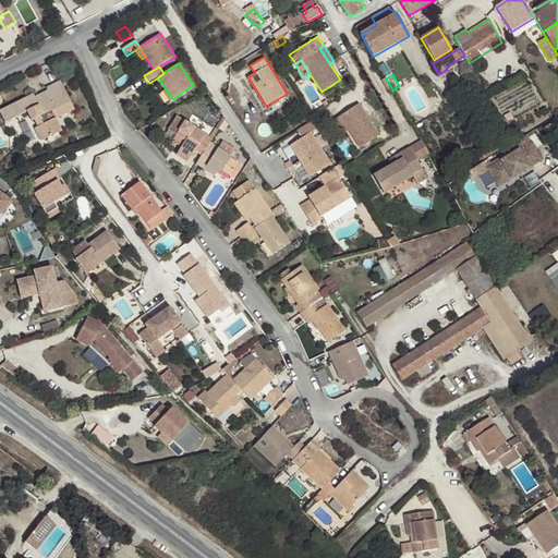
[(34,94),(0,110),(0,112),(5,123),(26,112),(32,121),(34,120),(37,126),(34,128),(41,141),(62,131),(57,119),(75,110),(61,81),(46,88),(47,91),(49,95),(37,101),(35,97),(34,94)]
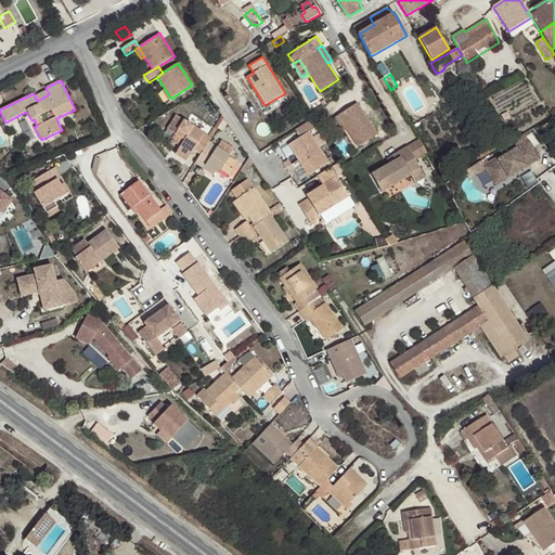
[(168,101),(171,99),(165,89),(162,91),(168,101)]
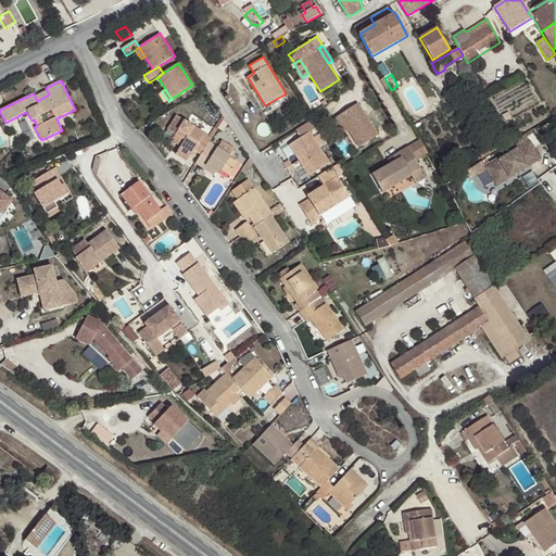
[(49,95),(47,90),(35,97),(37,101),(49,95)]
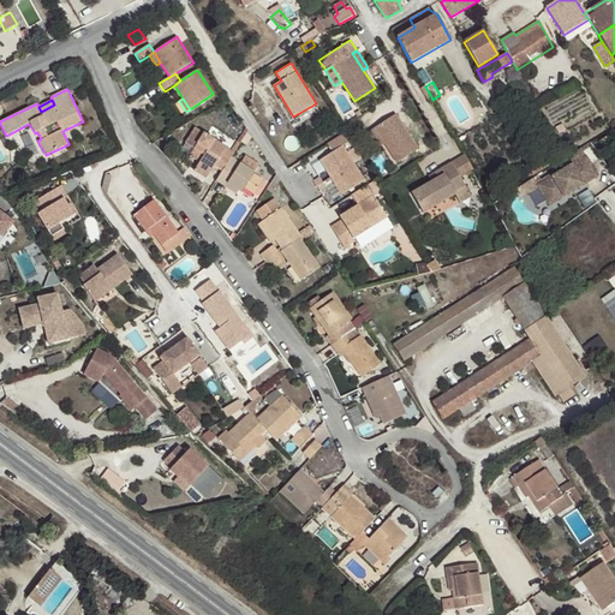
[(396,114),(375,127),(386,144),(396,162),(418,150),(396,114)]
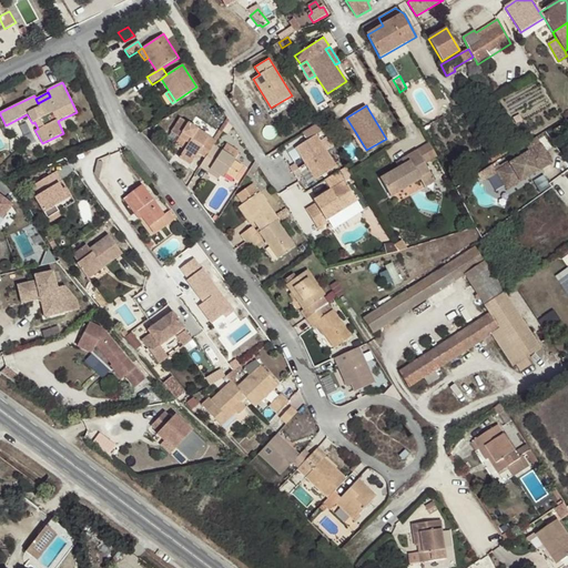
[(214,145),(216,141),(213,139),(180,118),(171,133),(180,139),(188,143),(184,149),(179,158),(191,165),(199,153),(205,158),(214,145)]
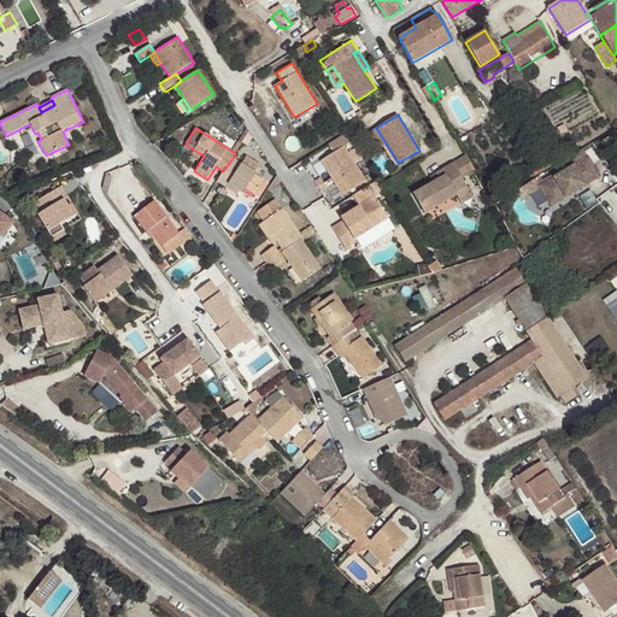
[(387,145),(376,128),(372,130),(382,147),(387,145)]
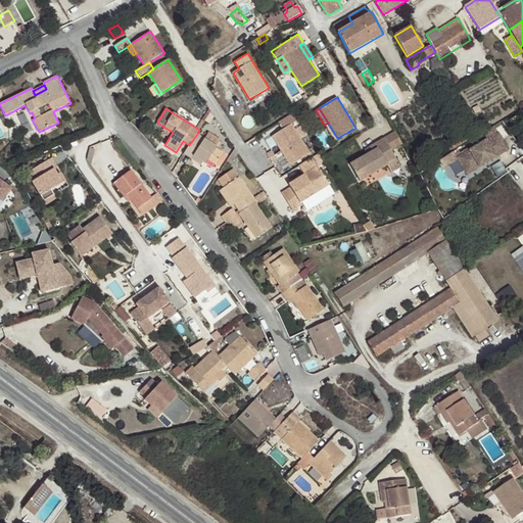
[(522,124),(522,111),(510,121),(515,129),(522,124)]
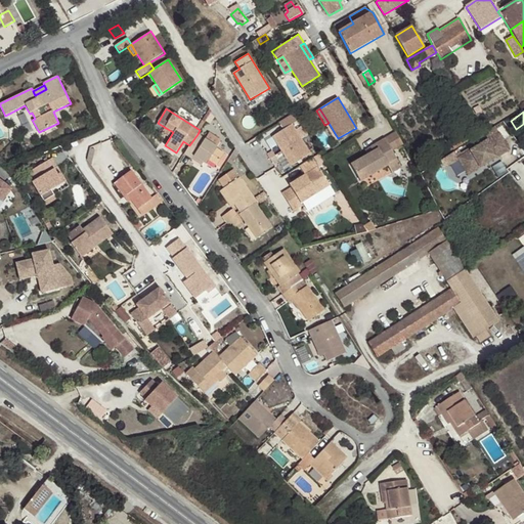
[(302,139),(293,124),(273,136),(284,151),(302,139)]
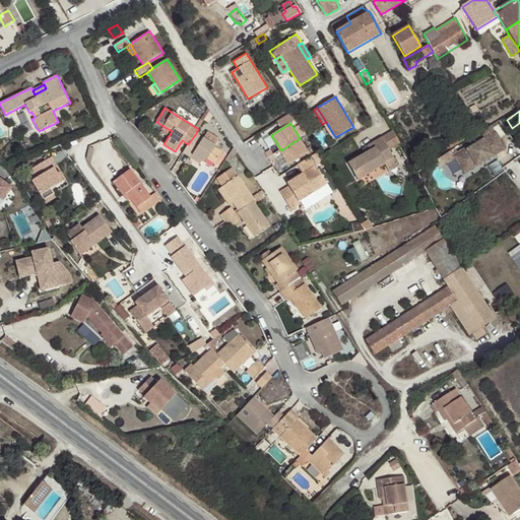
[(172,131),(165,127),(160,131),(169,136),(172,131)]
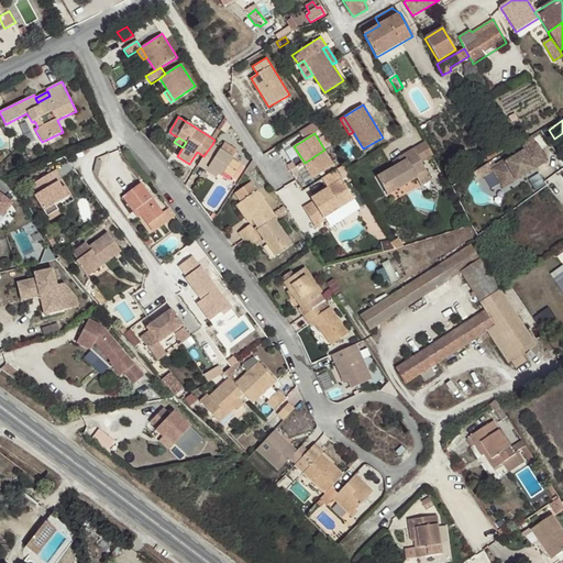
[(224,142),(220,150),(233,158),(238,151),(224,142)]
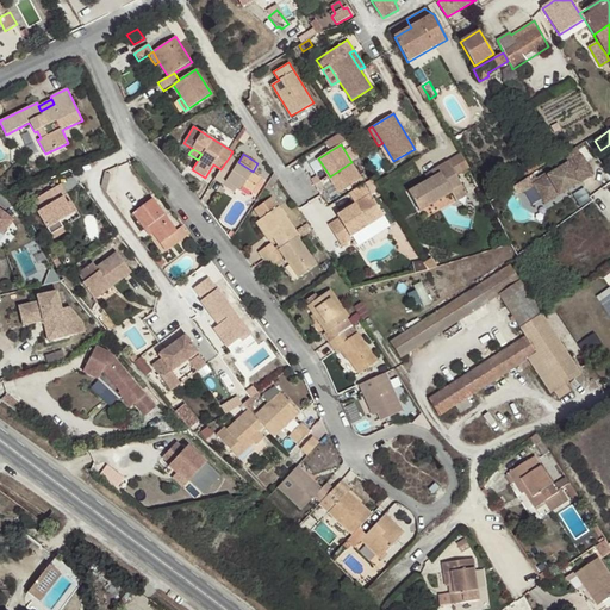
[(470,168),(461,154),(448,161),(456,175),(470,168)]
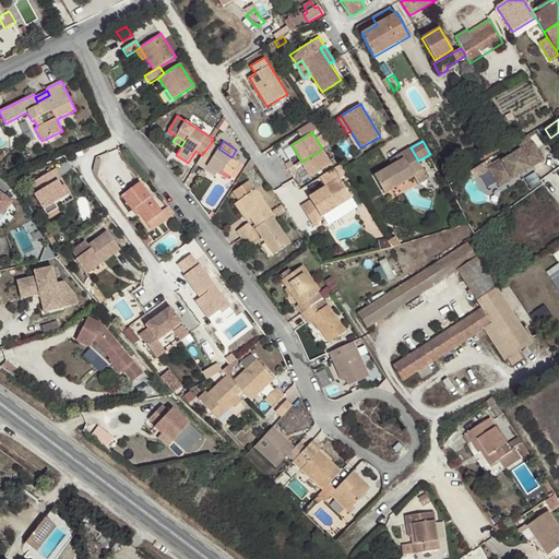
[(530,165),(543,157),(533,142),(490,170),(499,183),(512,176),(514,180),(532,168),(530,165)]
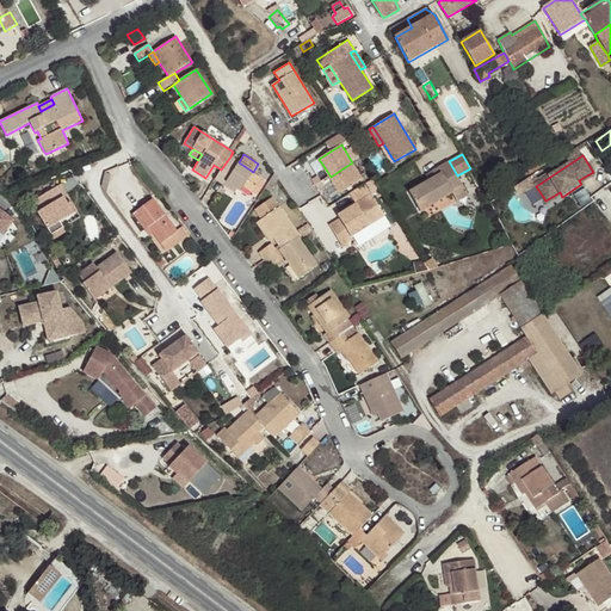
[(221,170),(215,180),(224,186),(226,184),(236,191),(238,190),(240,192),(242,190),(250,195),(260,179),(252,174),(253,172),(239,162),(230,156),(221,170)]
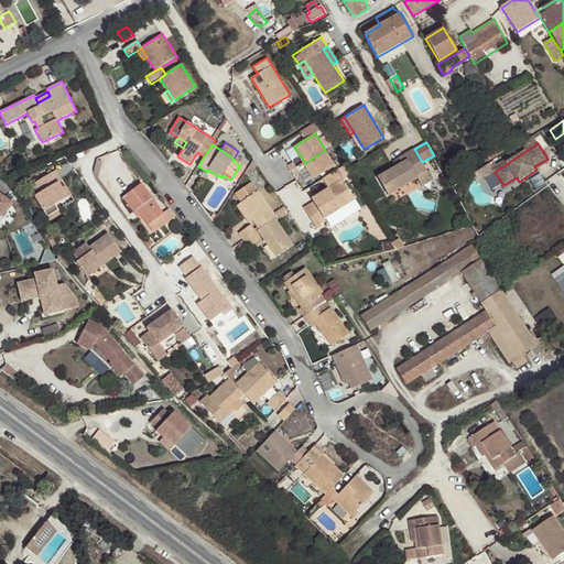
[(422,162),(414,149),(398,159),(401,163),(396,166),(377,177),(388,195),(418,179),(427,172),(422,162)]
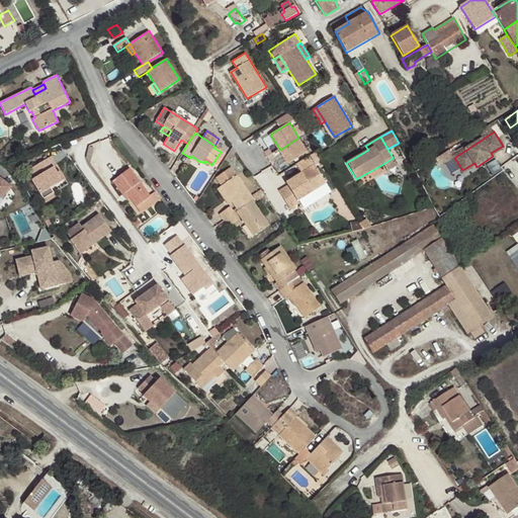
[(308,152),(298,138),(280,150),(289,164),(308,152)]
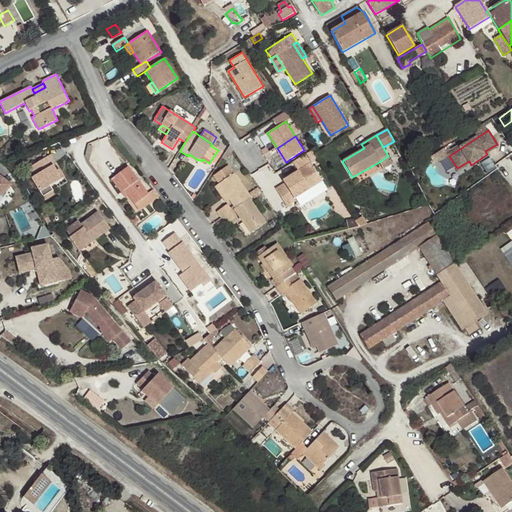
[(498,147),(497,144),(485,151),(487,154),(498,147)]
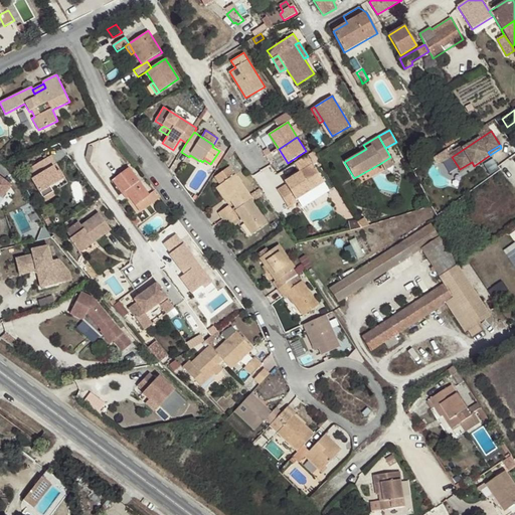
[(39,195),(49,189),(61,181),(52,168),(55,166),(49,157),(28,170),(33,179),(30,181),(39,195)]
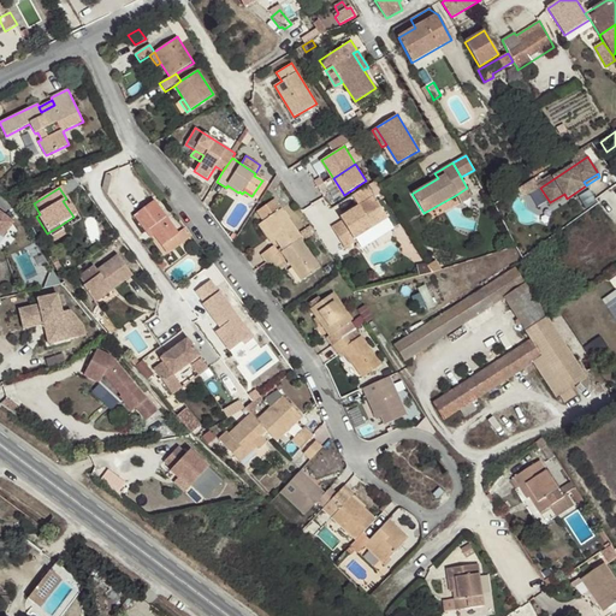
[(473,196),(467,188),(456,195),(461,203),(473,196)]
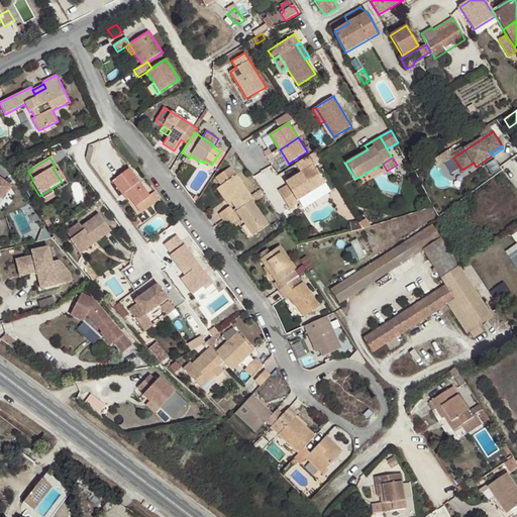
[(474,163),(461,170),(463,174),(476,167),(474,163)]
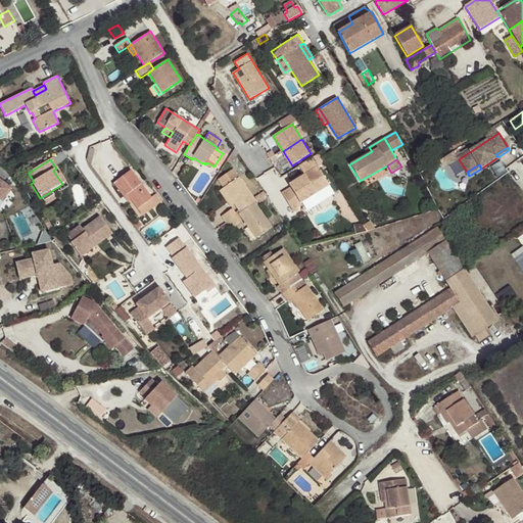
[(300,202),(330,185),(319,167),(289,185),(291,187),(282,193),(293,210),(301,205),(300,202)]
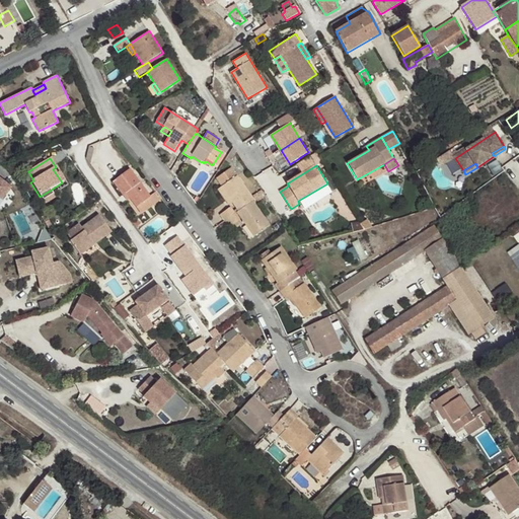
[(151,197),(130,168),(113,182),(123,196),(127,194),(137,207),(151,197)]
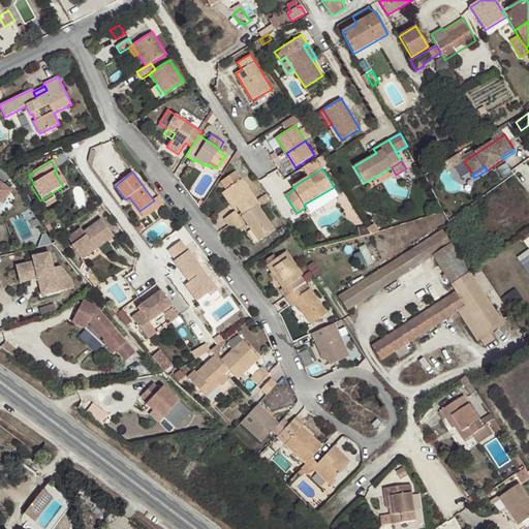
[(225,191),(242,180),(237,173),(220,184),(225,191)]
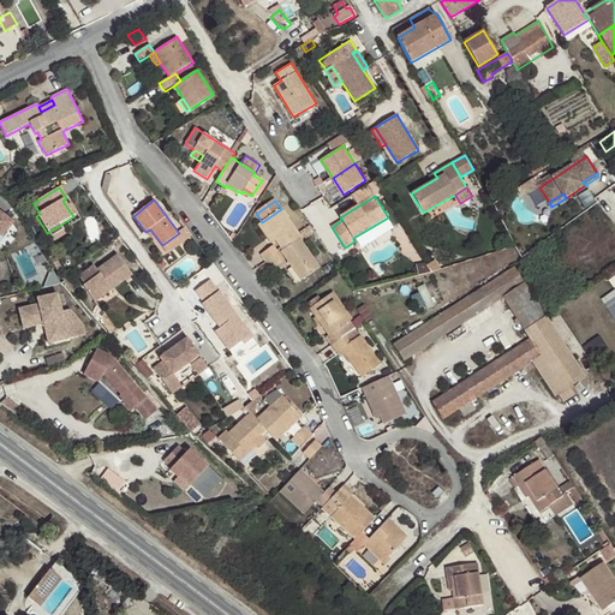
[(276,242),(282,250),(299,238),(300,237),(298,233),(281,209),(262,222),(276,242)]
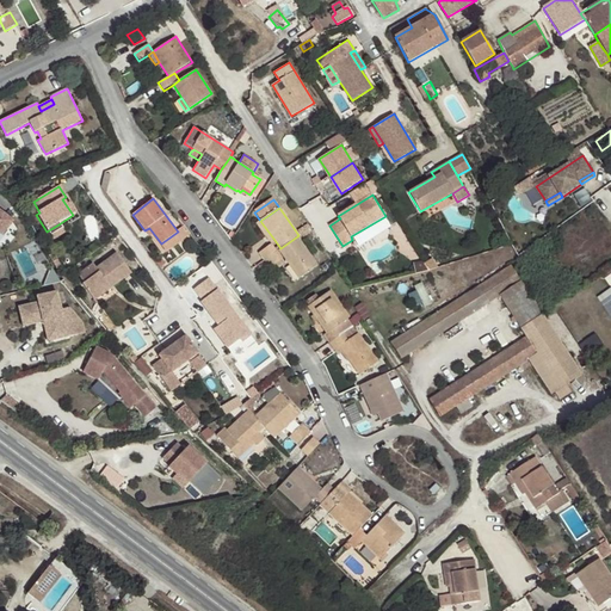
[(0,232),(1,234),(11,221),(0,211),(0,232)]
